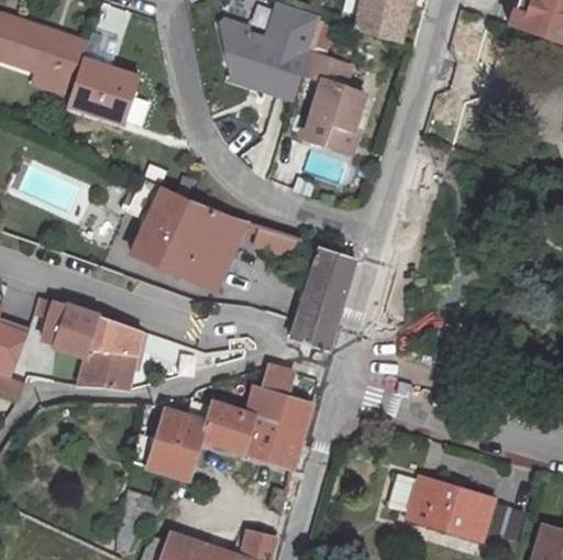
[(342,0),(338,20),(397,40),(407,0),(342,0)]
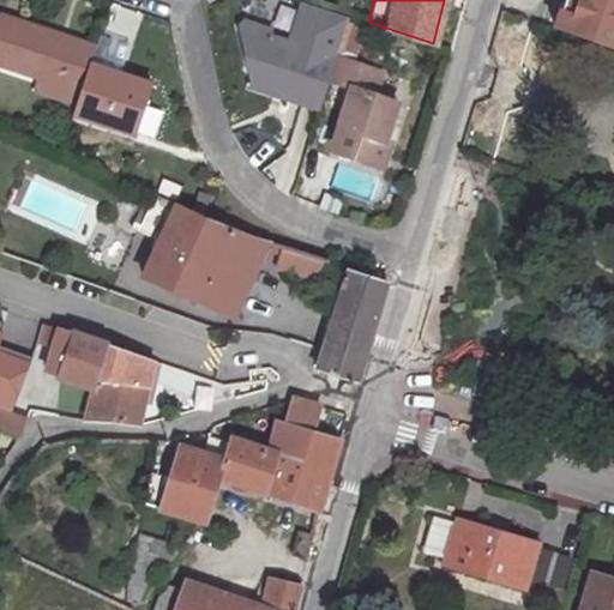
[(564,0),(554,29),(613,49),(613,0),(564,0)]
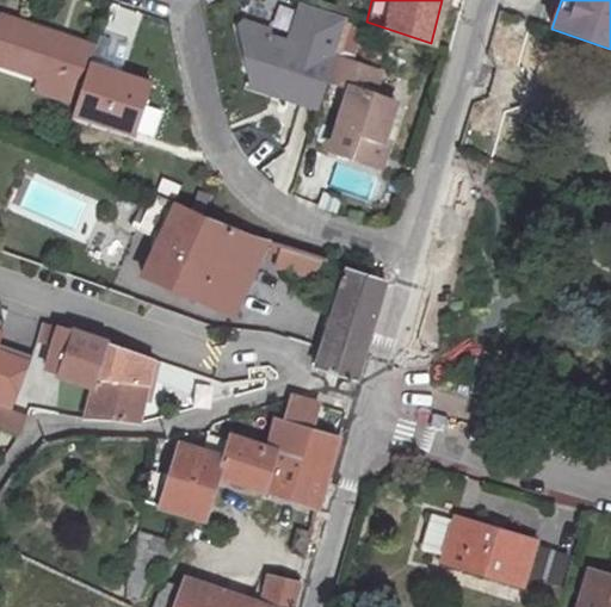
[(87,61),(93,44),(0,13),(0,61),(38,74),(34,88),(74,101),(79,87),(87,61)]
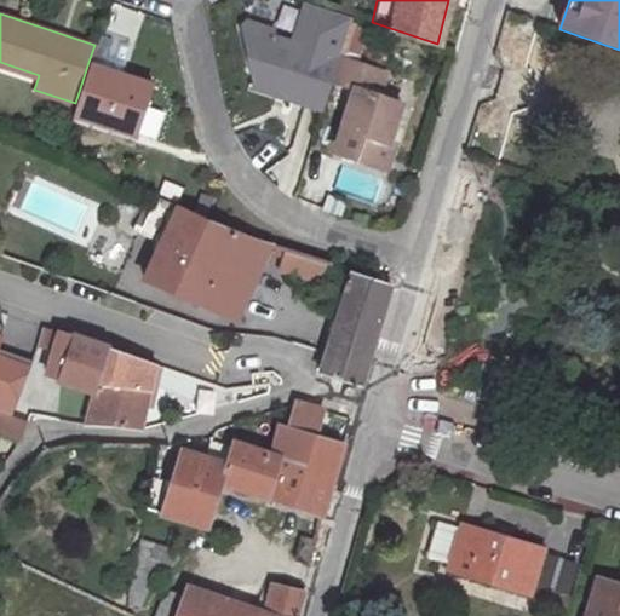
[(363,24),(350,18),(344,36),(357,42),(363,24)]
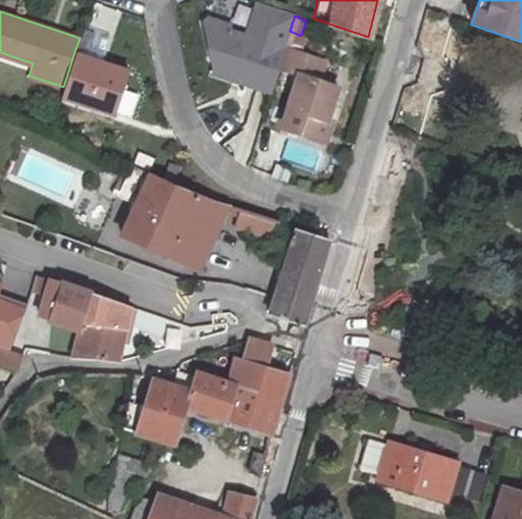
[(278,65),(284,46),(283,46),(225,27),(213,65),(242,74),(240,80),(270,90),(278,65)]
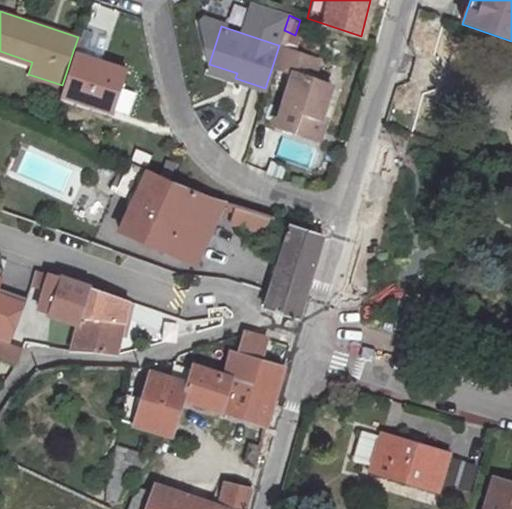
[(295,35),(284,30),(279,45),(289,49),(295,35)]
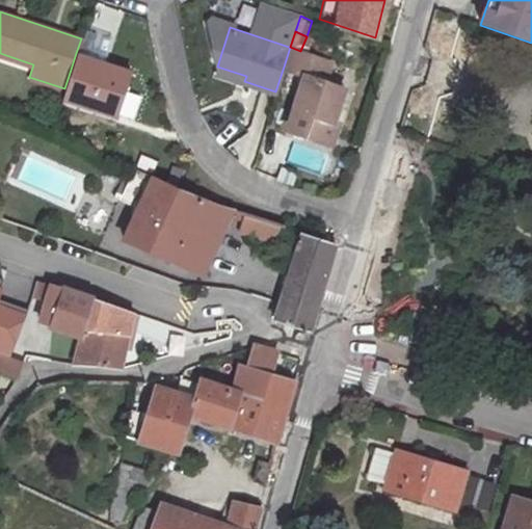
[(328,61),(300,51),(290,47),(284,67),(303,74),(292,108),(297,109),(290,129),(329,141),(337,120),(331,118),(337,103),(343,86),(322,79),(328,61)]
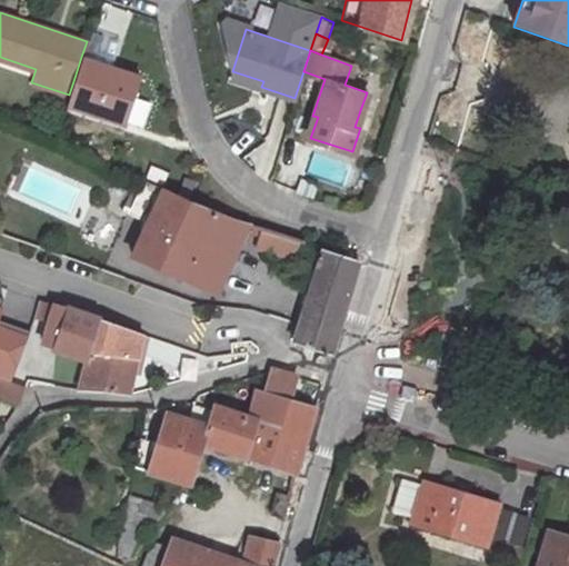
[(73,81),(69,95),(67,103),(123,122),(125,120),(132,97),(140,76),(81,57),(73,81)]
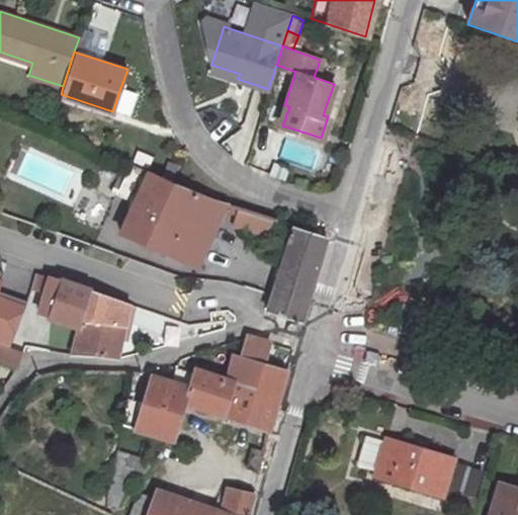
[(210,70),(238,79),(240,74),(211,65),(210,70)]
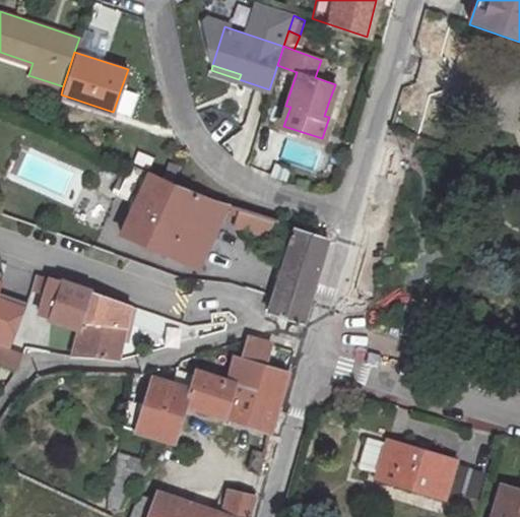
[(135,93),(121,88),(114,110),(128,115),(135,93)]
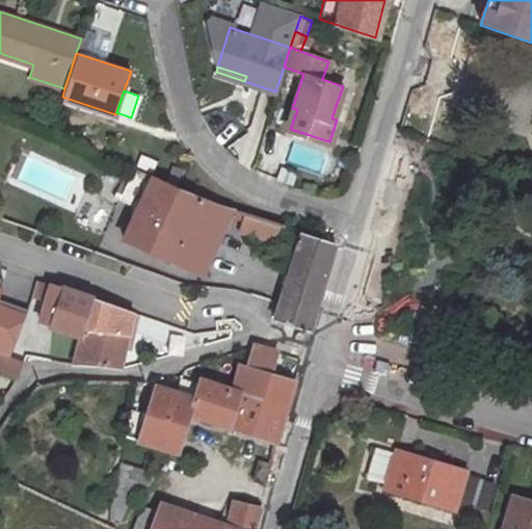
[(342,105),(337,103),(331,118),(337,120),(342,105)]
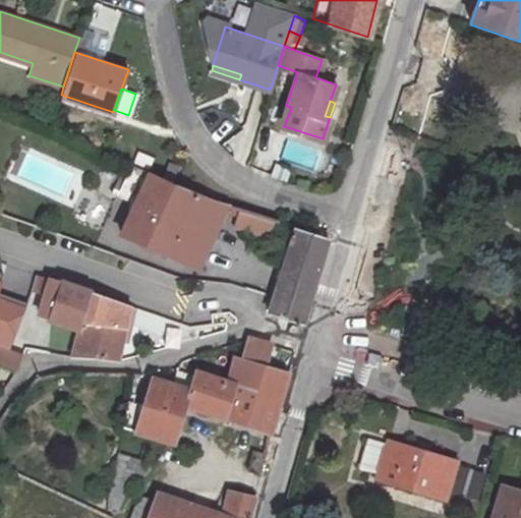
[(290,166),(275,161),(271,173),(285,178),(290,166)]
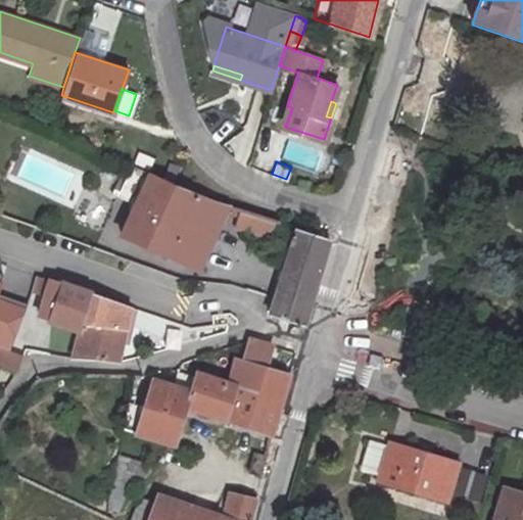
[(226,202),(176,182),(132,164),(119,193),(135,200),(121,233),(171,254),(177,240),(203,252),(226,202)]
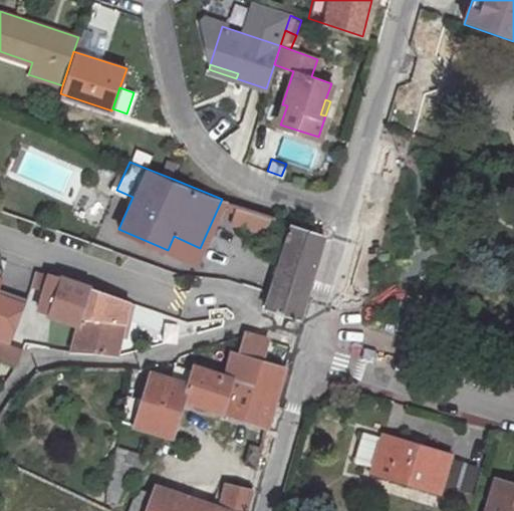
[(235,210),(236,204),(230,202),(228,208),(235,210)]
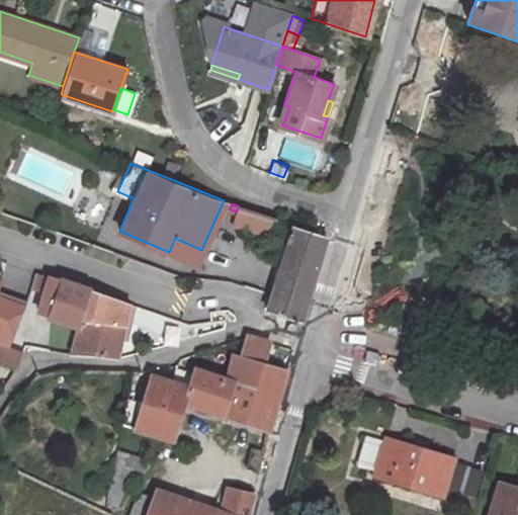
[(254,211),(238,205),(237,211),(234,223),(250,228),(254,211)]
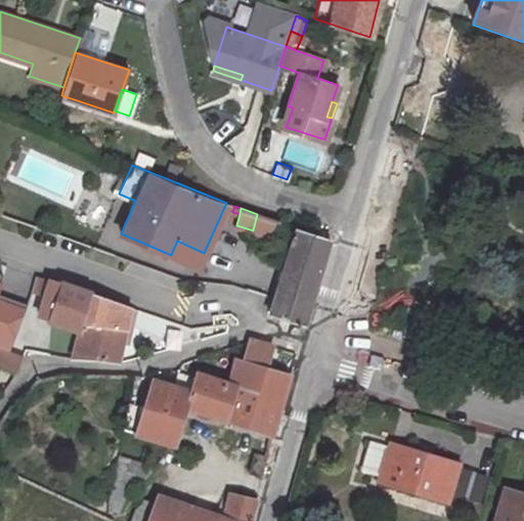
[(269,234),(274,220),(257,214),(253,230),(269,234)]
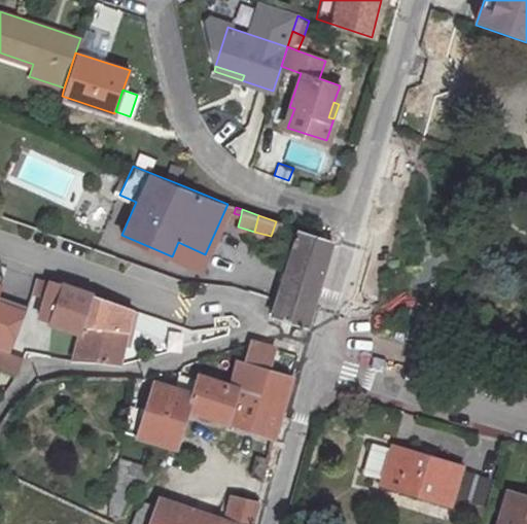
[(331,241),(327,239),(299,230),(271,314),(302,324),(310,298),(313,299),(331,241)]
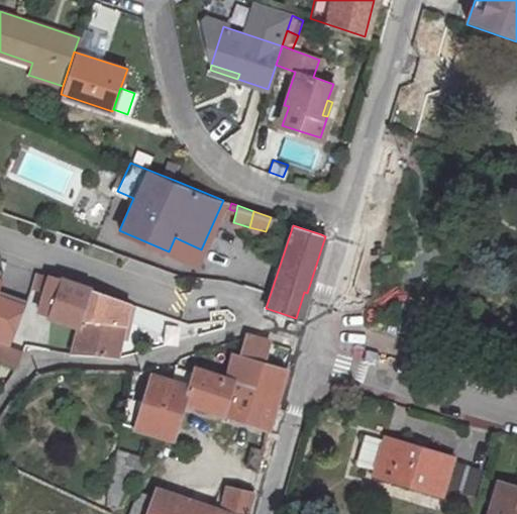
[(195,264),(201,249),(175,237),(169,251),(195,264)]
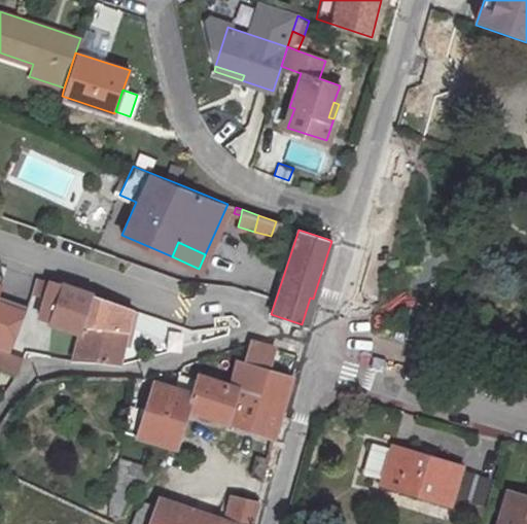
[(48,280),(22,271),(20,279),(40,286),(38,291),(44,294),(48,280)]
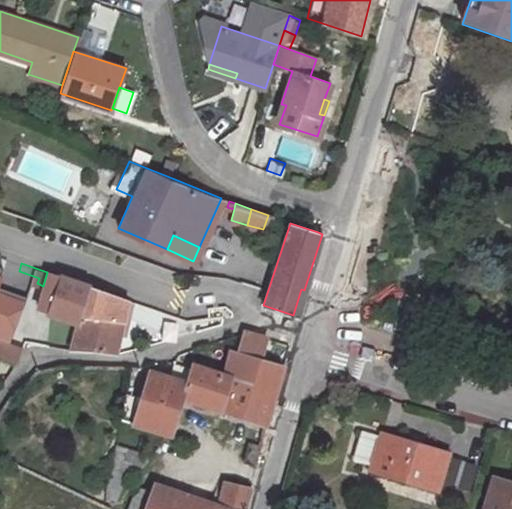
[(87,284),(72,279),(59,274),(58,276),(47,272),(43,286),(37,305),(49,309),(48,313),(77,322),(87,284)]
